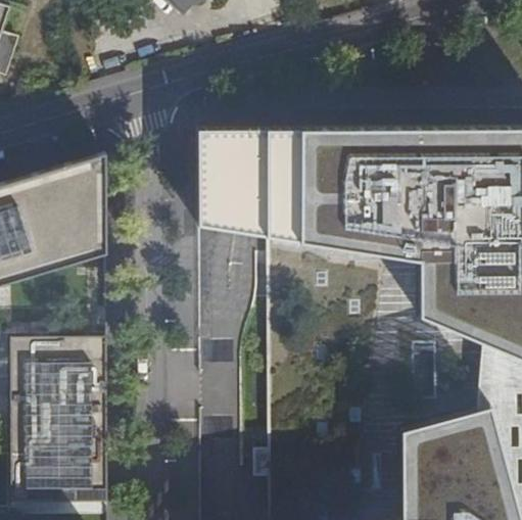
[(168,0),(178,8),(186,0),(168,0)]
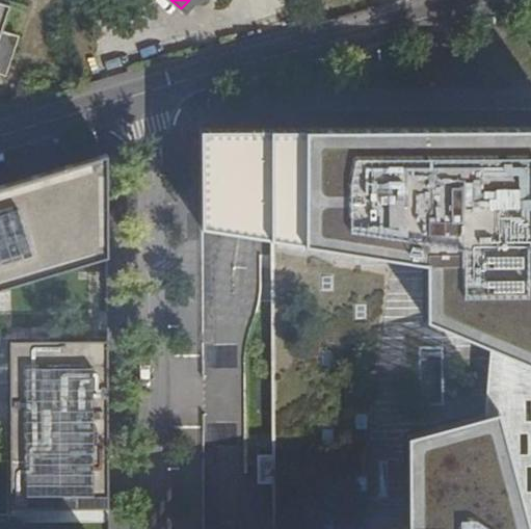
[(0,76),(1,77),(15,37),(0,31),(0,26),(6,8),(0,5),(0,76)]
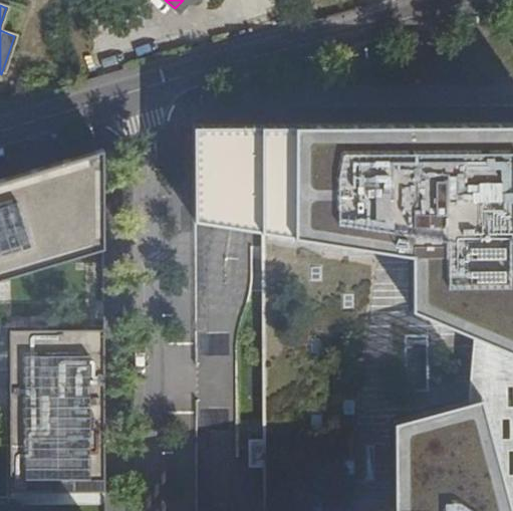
[(511,510),(510,507),(512,506),(512,505),(512,495),(512,494),(510,493),(506,493),(479,399),(493,345),(512,354),(512,126),(194,129),(195,224),(262,233),(263,440),(249,441),(249,468),(263,468),(263,510),(511,510)]
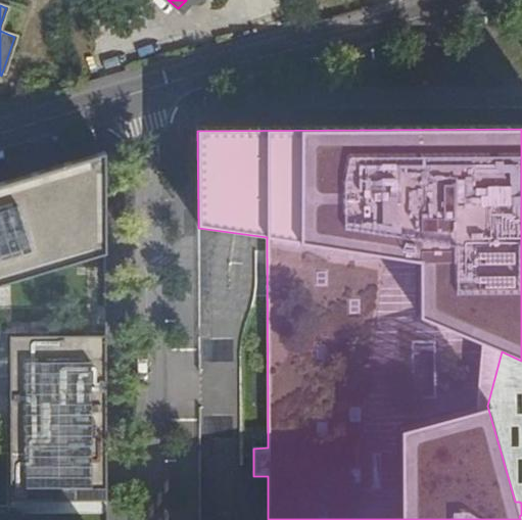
[(0,287),(106,255),(105,154),(6,185),(0,186),(0,287)]
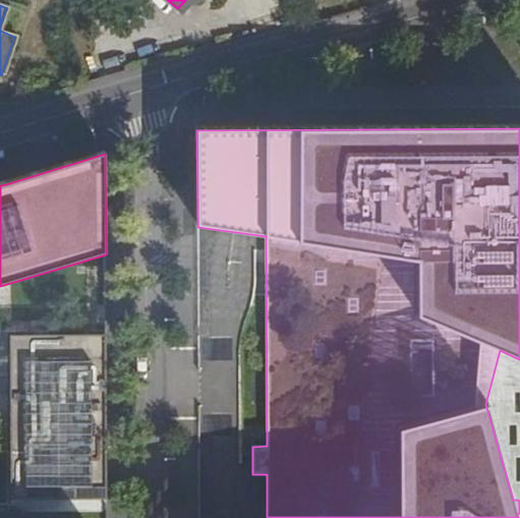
[(106,336),(10,337),(10,502),(107,502),(106,336)]
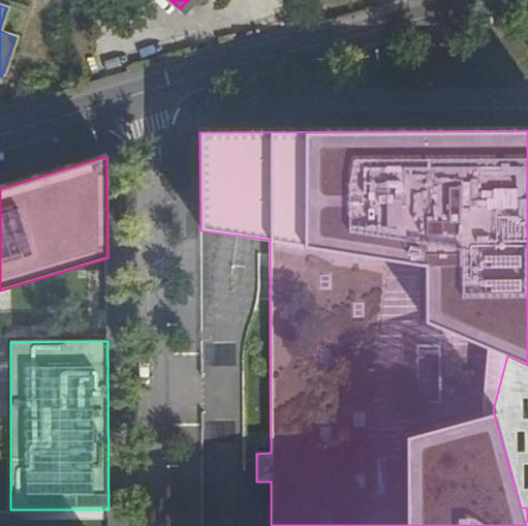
[(527,525),(527,365),(507,356),(493,410),(521,507),(525,507),(527,508),(527,509),(527,520),(527,521),(525,522),(526,525),(527,525)]
